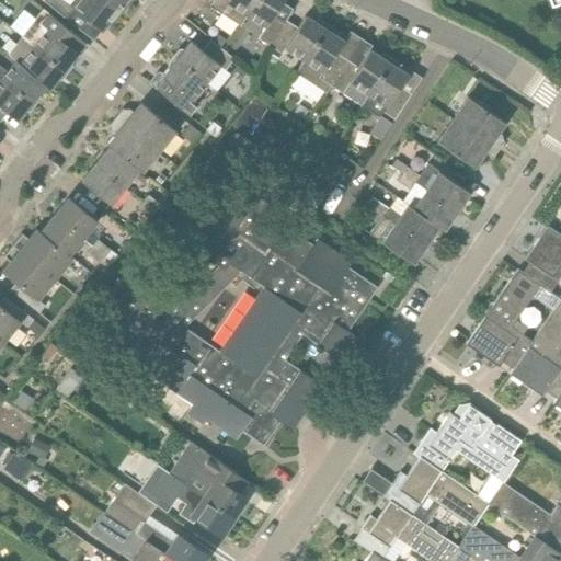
[(101,32),(115,13),(98,0),(42,0),(68,21),(75,12),(98,30),(98,29),(101,32)]
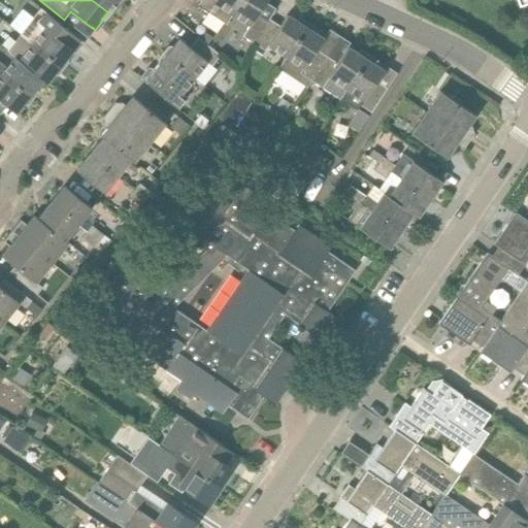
[(92,0),(108,12),(119,0),(92,0)]
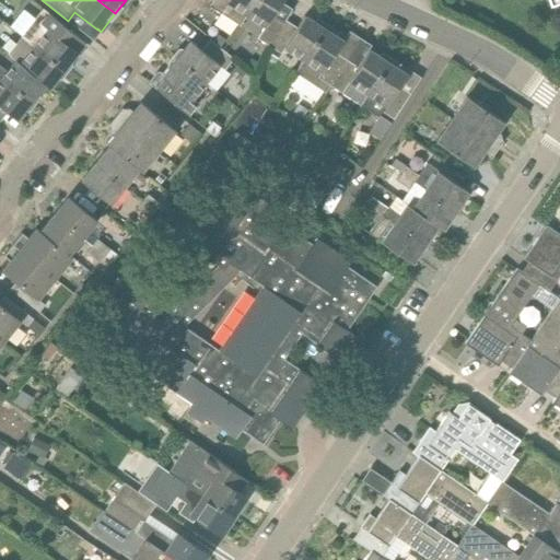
[(212,0),(209,6),(240,25),(245,16),(246,16),(256,0),(212,0)]
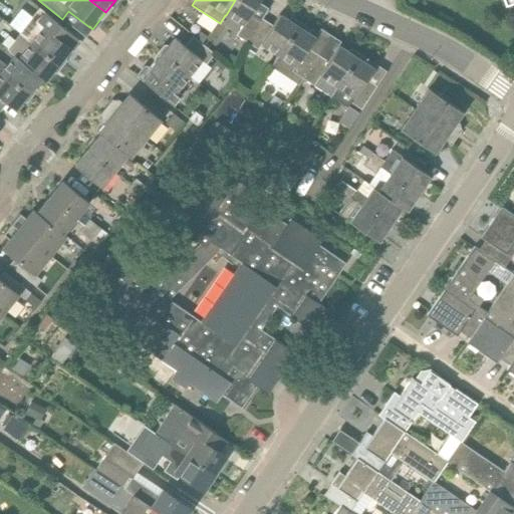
[(236,35),(246,42),(262,19),(268,9),(259,2),(260,0),(235,0),(226,15),(242,25),(236,35)]
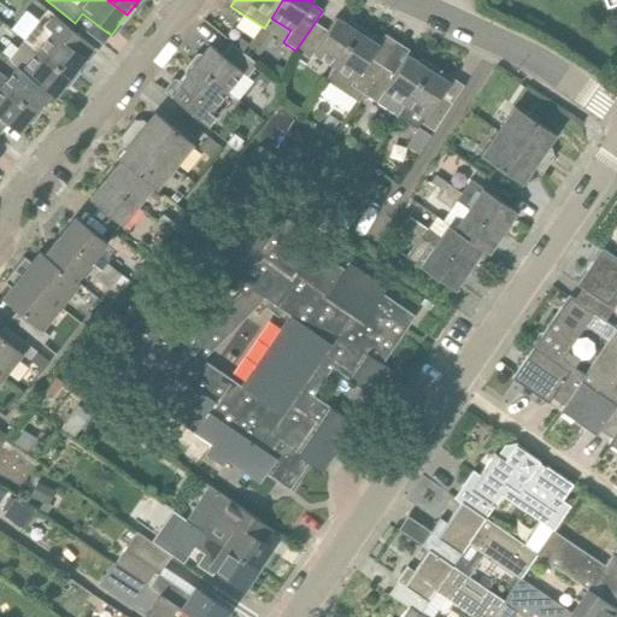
[(24,40),(23,41),(74,82),(77,77),(75,75),(78,70),(77,69),(84,58),(66,43),(76,33),(46,10),(22,40),(24,40)]
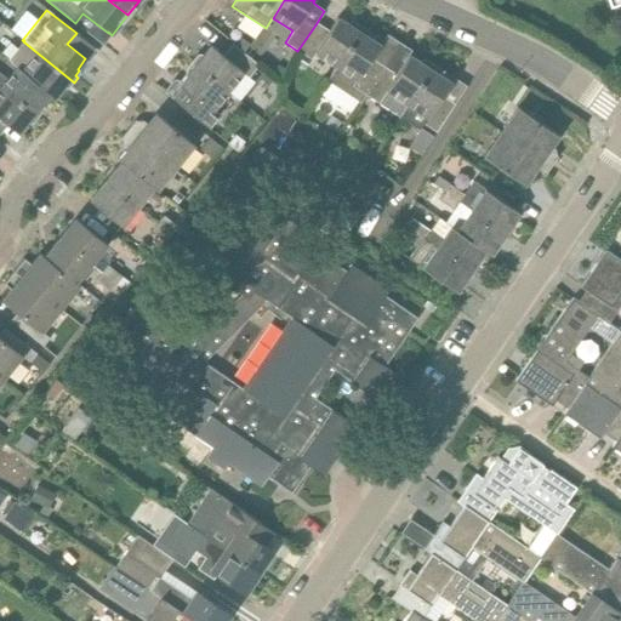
[(319,53),(336,66),(362,27),(357,24),(355,27),(349,23),(348,26),(337,18),(329,32),(317,23),(297,51),(313,62),(319,53)]
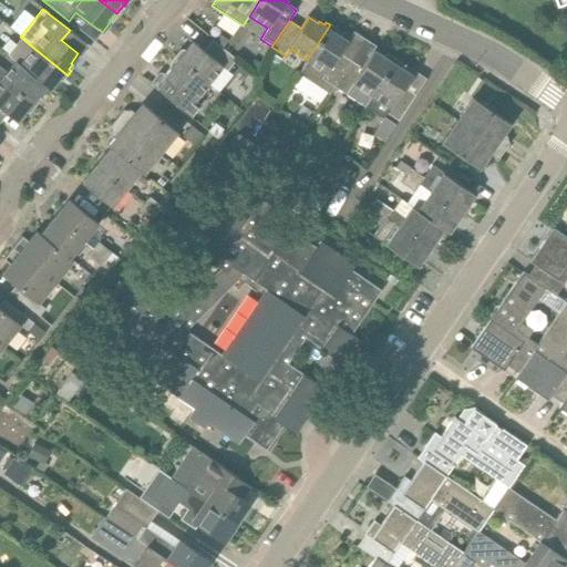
[(330,92),(334,86),(333,86),(353,55),(343,48),(347,42),(337,35),(338,33),(333,30),(334,28),(330,24),(307,60),(300,72),(330,92)]
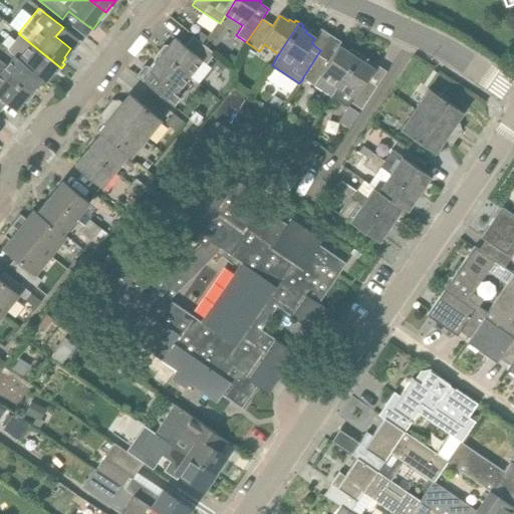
[(58,71),(61,68),(19,34),(7,49),(15,56),(14,57),(41,78),(44,81),(51,73),(52,74),(56,70),(58,71)]
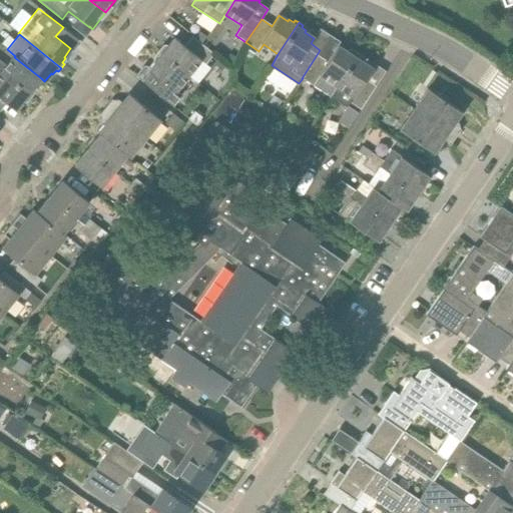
[(209,38),(204,34),(199,41),(204,45),(209,38)]
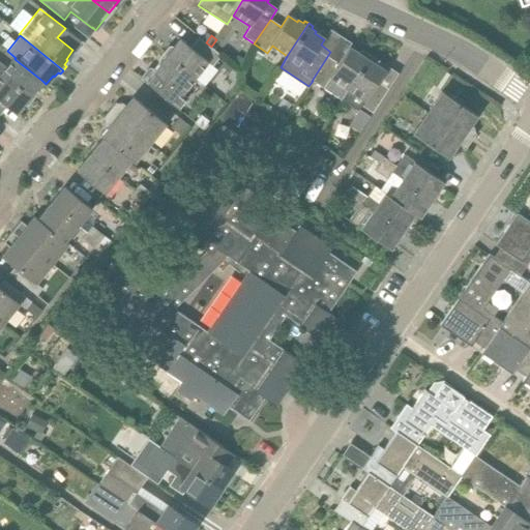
[(221,57),(199,38),(190,48),(180,39),(174,49),(172,47),(169,51),(167,50),(163,53),(195,79),(207,63),(212,67),(221,57)]
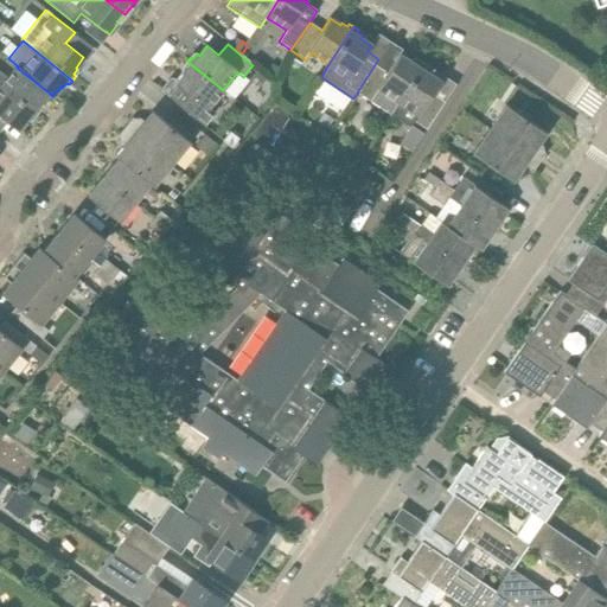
[(383,53),(378,59),(357,93),(358,93),(370,101),(390,114),(398,101),(423,63),(419,61),(416,63),(411,59),(410,62),(400,55),(395,61),(383,53)]
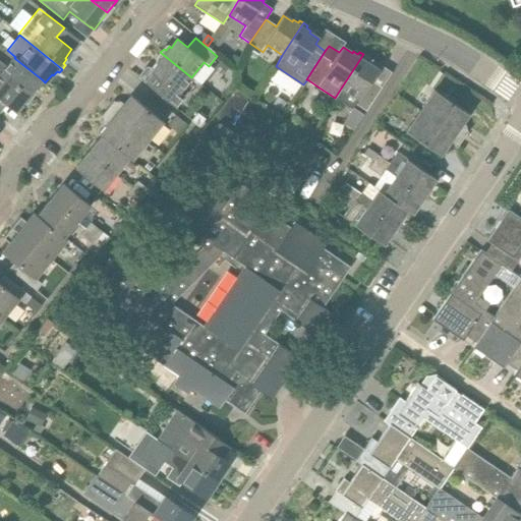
[(261,51),(254,47),(249,56),(255,59),(261,51)]
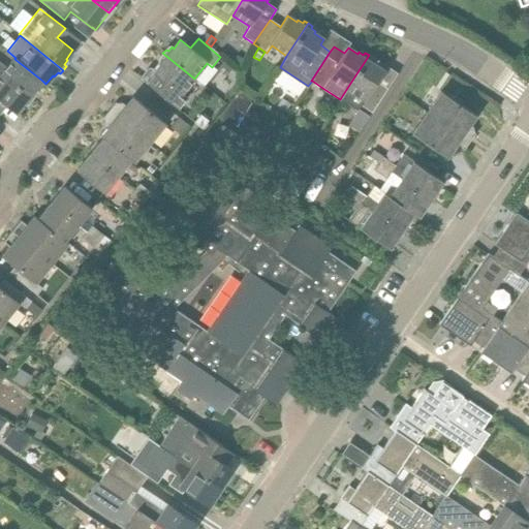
[(181,94),(194,79),(162,53),(159,57),(161,59),(158,63),(160,64),(153,71),(150,69),(142,80),(177,110),(186,98),(181,94)]
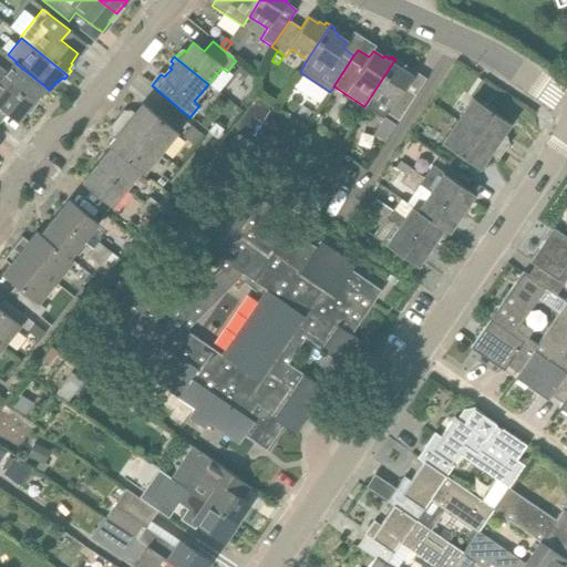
[(397,119),(412,95),(403,90),(412,76),(402,69),(403,68),(398,64),(400,62),(395,59),(372,94),(390,106),(385,112),(397,119)]
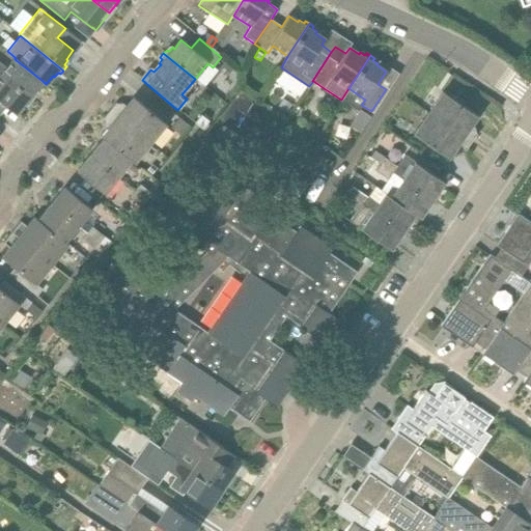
[(245,60),(239,56),(234,62),(241,66),(245,60)]
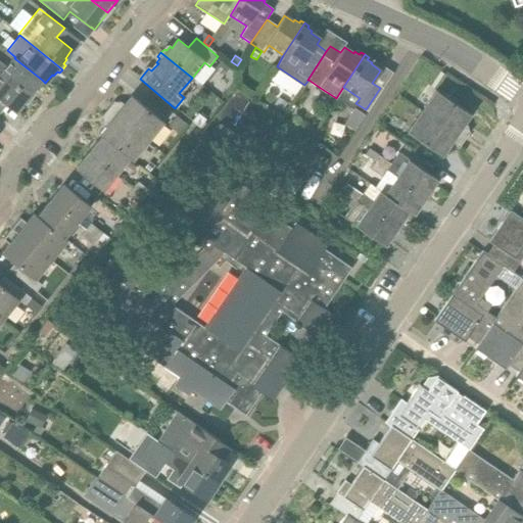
[(0,62),(0,72),(32,99),(36,95),(34,93),(37,89),(35,88),(42,80),(14,58),(6,67),(0,62)]
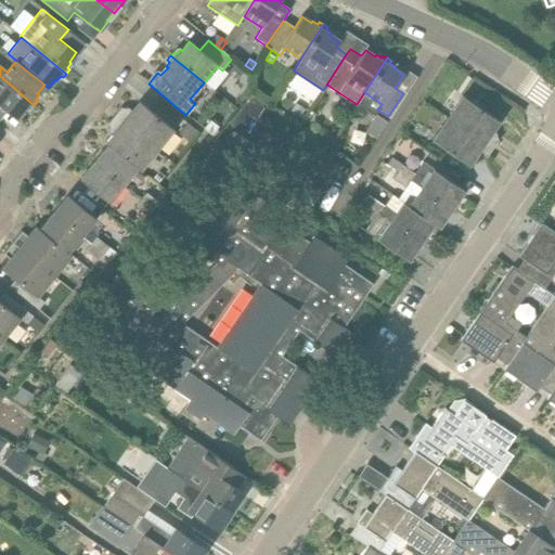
[(31,108),(34,105),(0,76),(0,106),(16,119),(24,111),(25,112),(29,107),(31,108)]
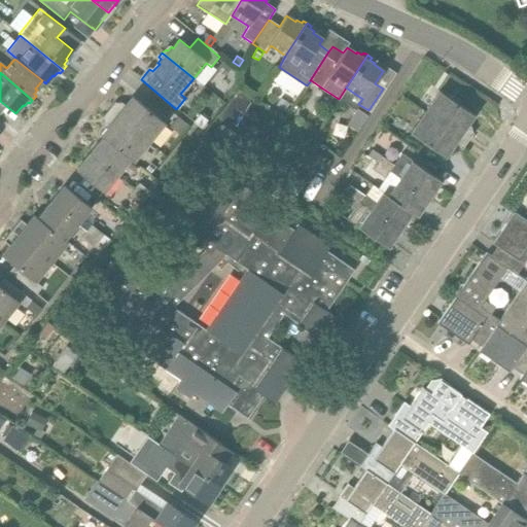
[(473,115),(440,92),(411,134),(445,157),(452,147),(455,150),(460,149),(462,150),(473,134),(472,133),(471,128),(467,125),(473,115)]
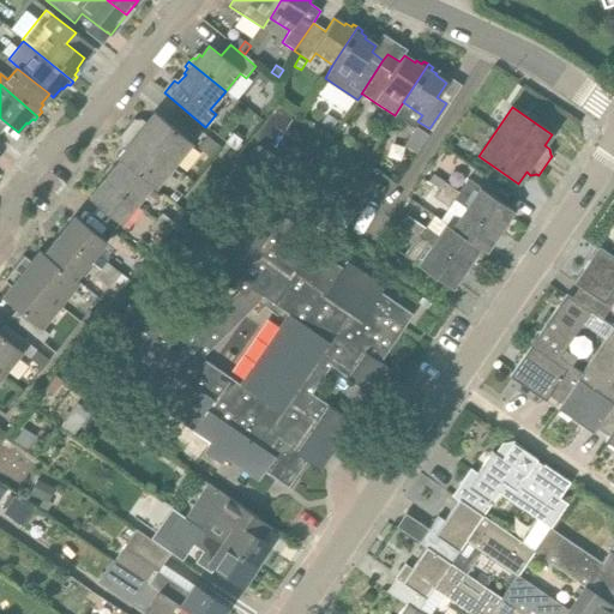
[(134,119),(126,128),(173,167),(192,144),(155,113),(145,124),(142,120),(136,120),(134,119)]
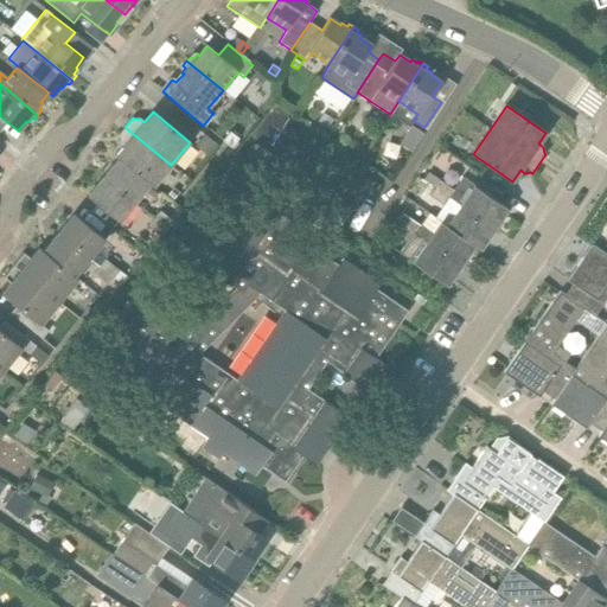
[(327,114),(320,126),(328,132),(336,120),(327,114)]
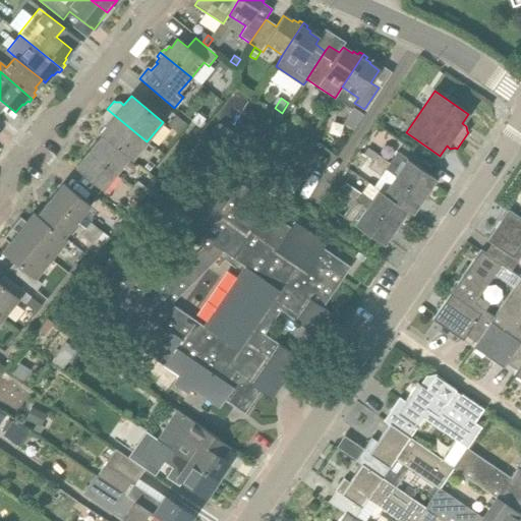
[(363,113),(353,106),(344,120),(354,127),(363,113)]
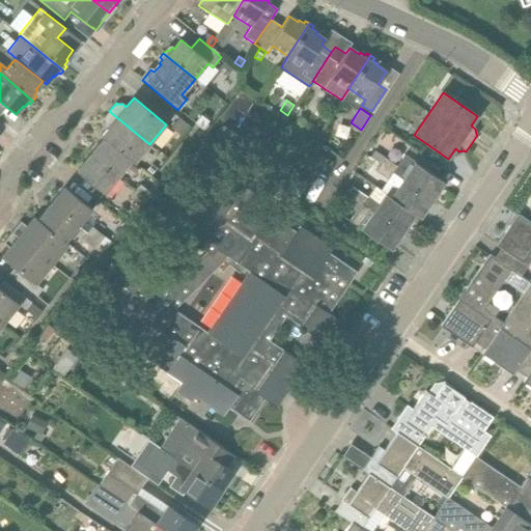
[(131,161),(134,164),(149,144),(109,111),(103,118),(105,119),(105,124),(109,128),(101,137),(103,139),(104,138),(131,161)]
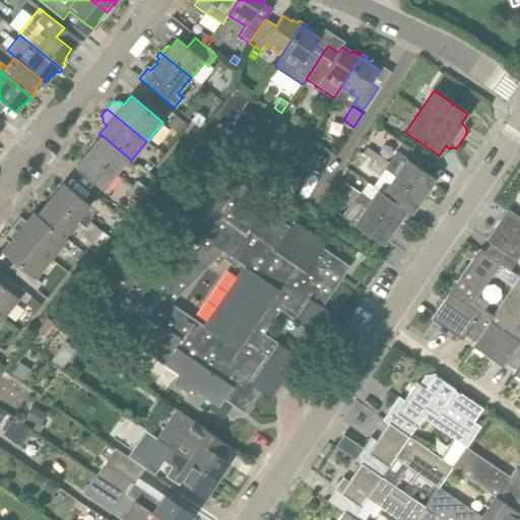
[(191,120),(198,126),(204,119),(197,113),(191,120)]
